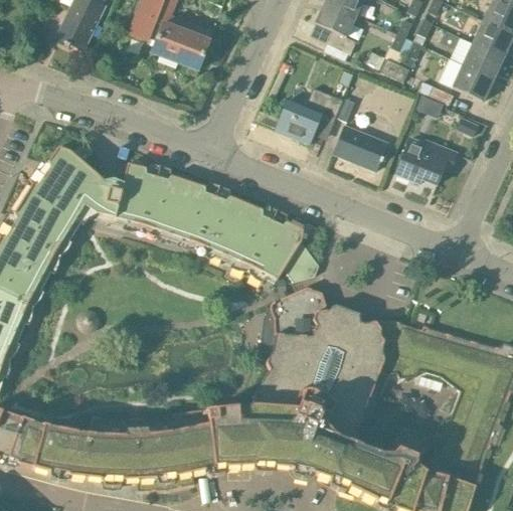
[(84,49),(107,4),(99,0),(73,0),(56,35),(84,49)]
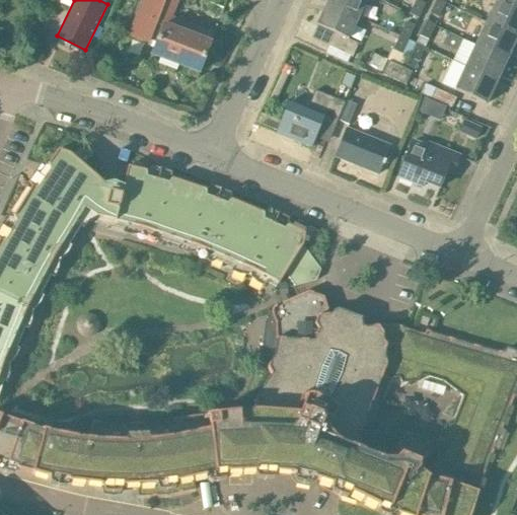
[(201,69),(216,29),(174,14),(179,0),(143,0),(131,31),(156,42),(153,51),(201,69)]
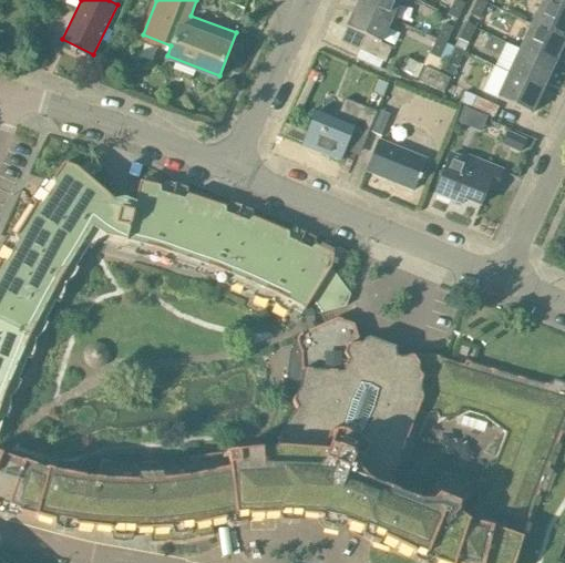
[(359,0),(348,23),(367,32),(360,45),(388,58),(394,44),(383,39),(382,39),(393,14),(362,0),(359,0)]
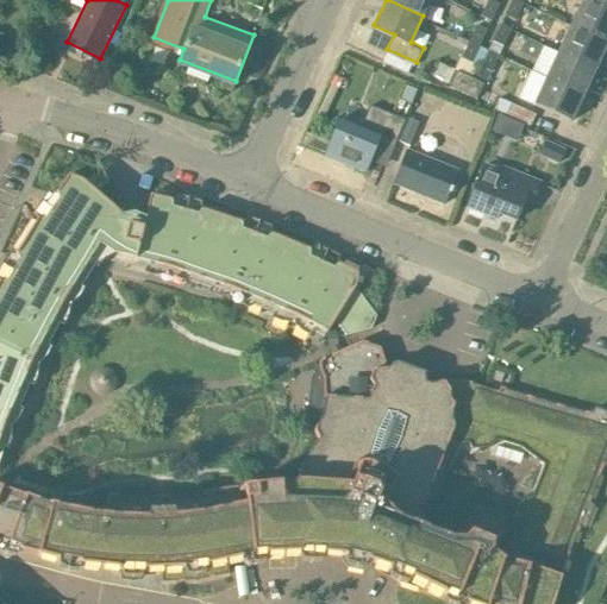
[(423,16),(429,0),(389,0),(423,16)]
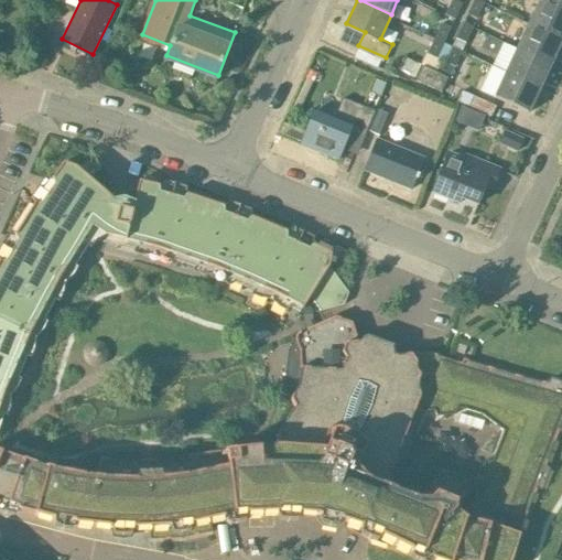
[(464,1),(462,0),(453,0),(447,12),(457,17),(464,1)]
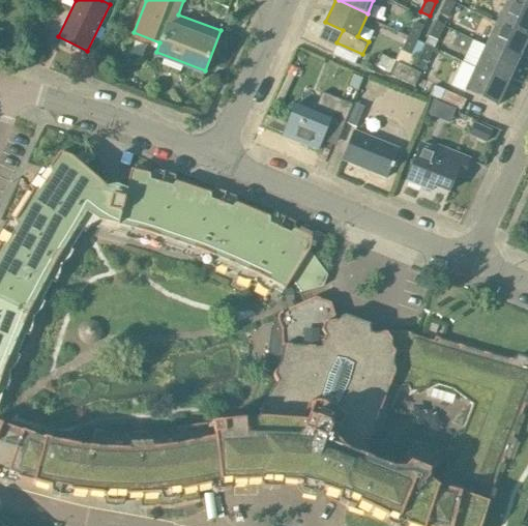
[(457,1),(455,0),(445,0),(440,11),(450,16),(457,1)]
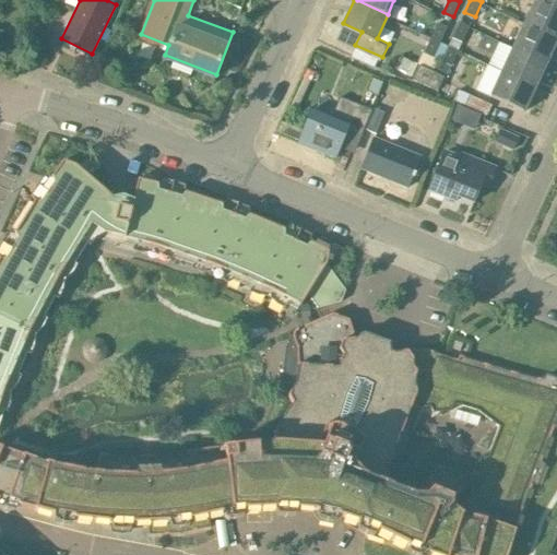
[(556,6),(544,0),(535,0),(525,21),(556,35),(556,6)]
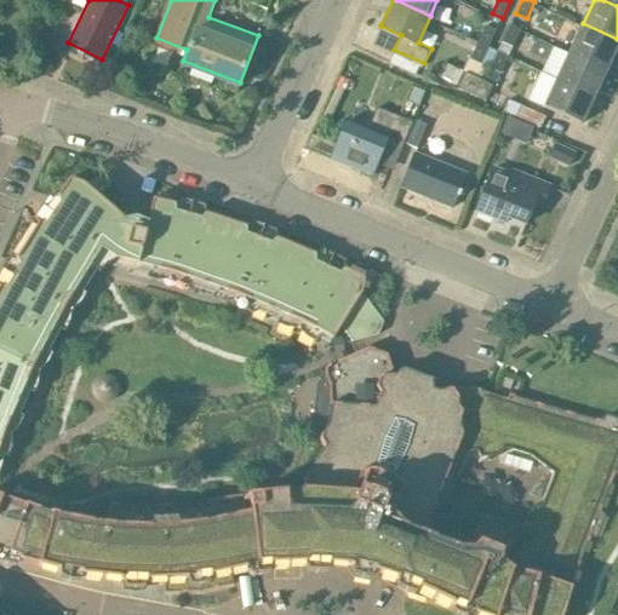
[(488,22),(479,41),(488,45),(497,27),(488,22)]
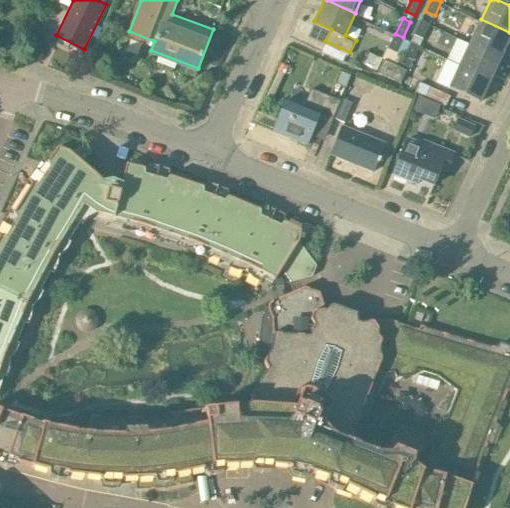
[(431,23),(422,18),(415,33),(424,38),(431,23)]
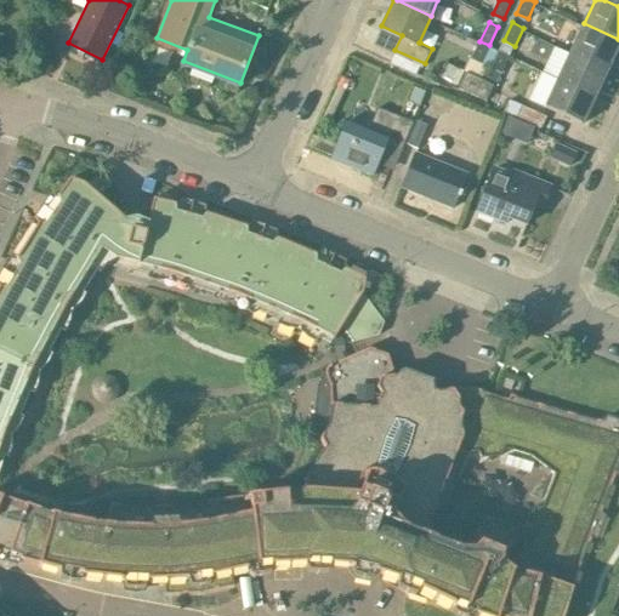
[(608,67),(618,45),(618,39),(584,23),(572,49),(608,67)]
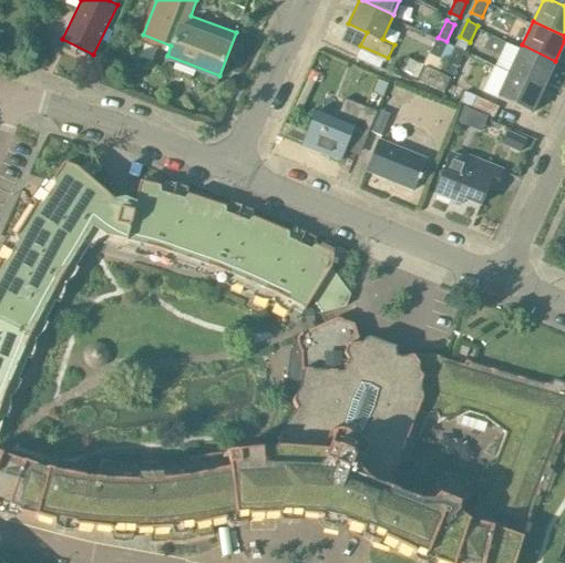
[(447,41),(438,38),(431,51),(440,55),(447,41)]
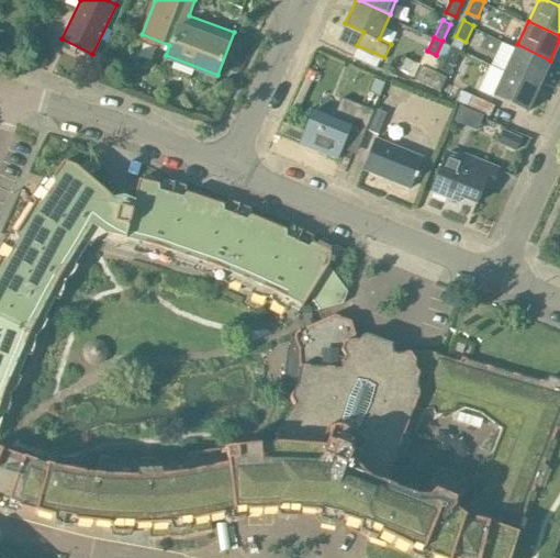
[(539,84),(550,60),(517,44),(506,68),(539,84)]
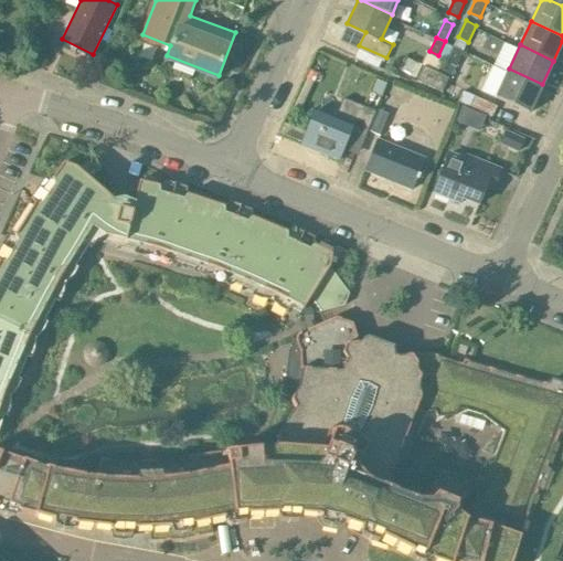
[(464,50),(454,45),(447,60),(457,65),(464,50)]
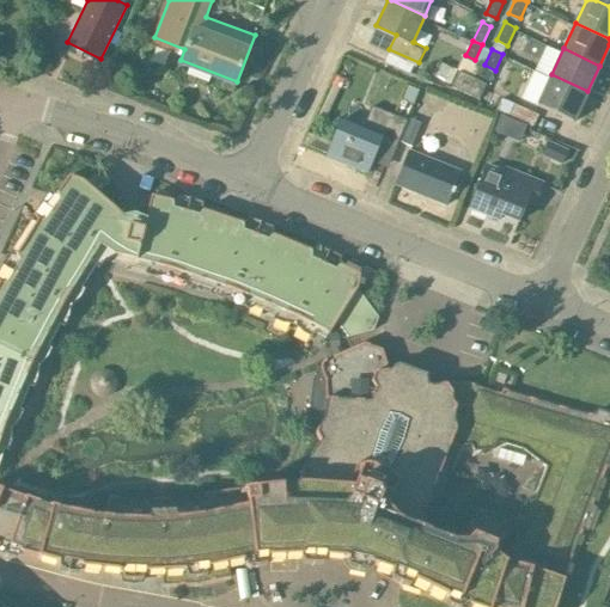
[(473,60),(468,69),(479,74),(483,65),(473,60)]
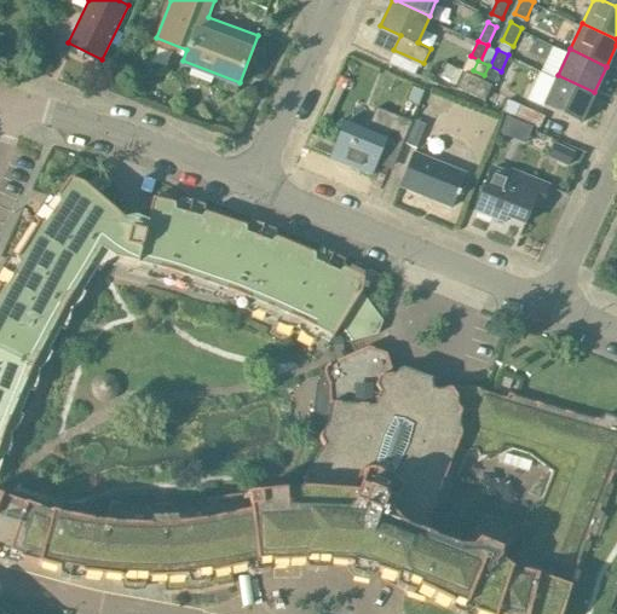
[(489,98),(497,82),(467,68),(460,85),(489,98)]
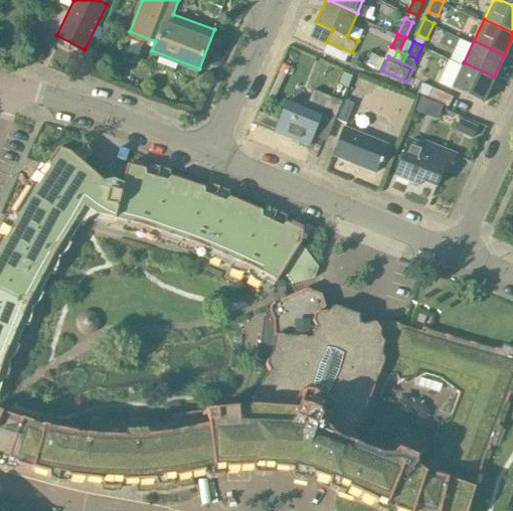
[(483,100),(494,76),(464,62),(453,84),(483,100)]
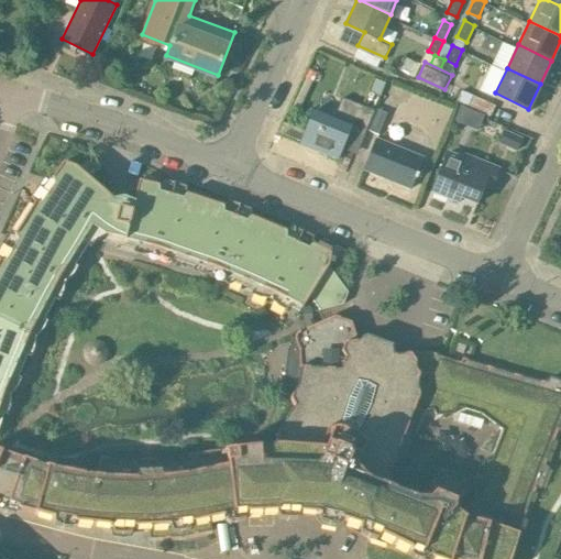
[(354,99),(375,108),(387,78),(366,69),(354,99)]
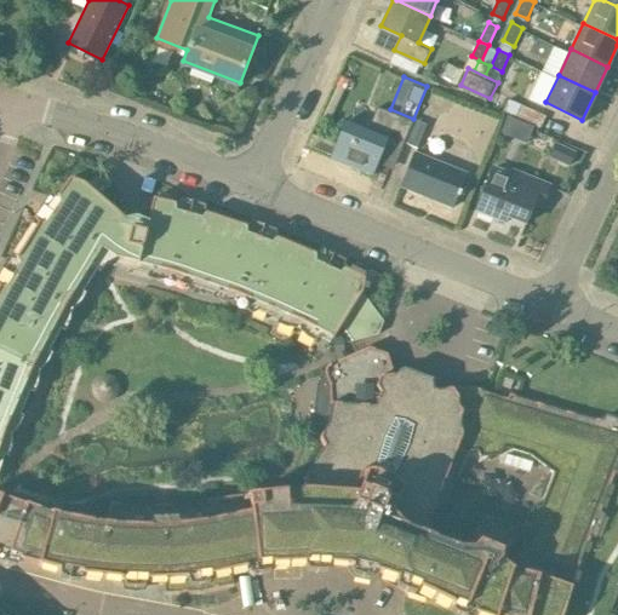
[(548,113),(510,93),(504,107),(542,125),(548,113)]
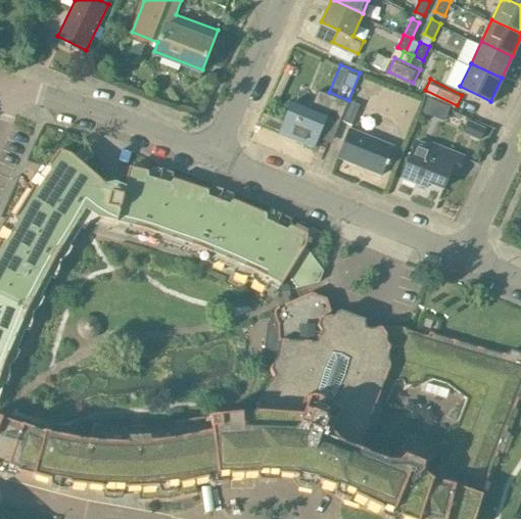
[(323,125),(336,130),(348,100),(329,92),(320,88),(312,108),(291,100),(279,130),(314,144),(315,145),(316,144),(323,125)]
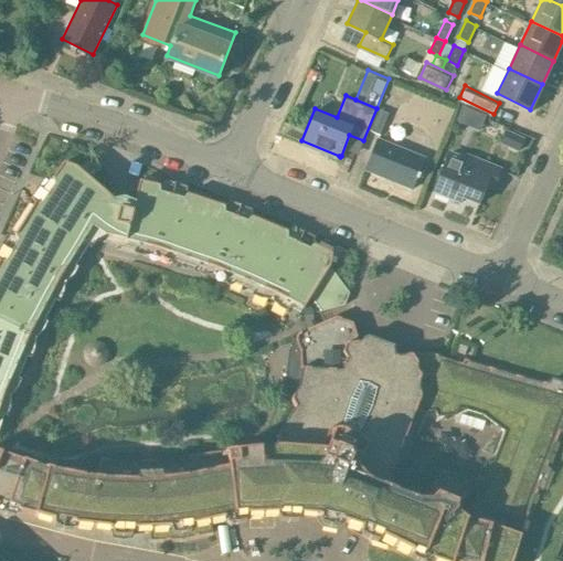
[(392,109),(382,105),(373,127),(383,130),(392,109)]
